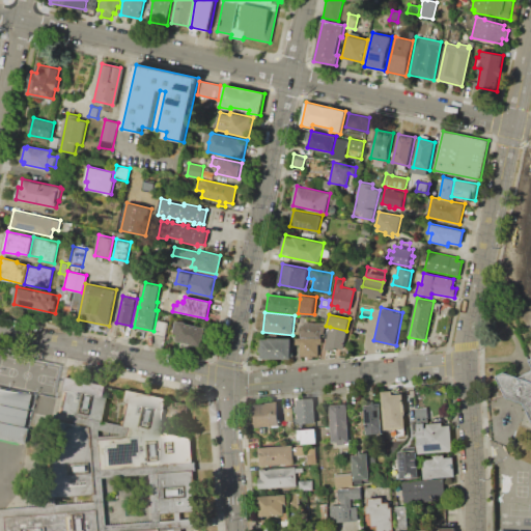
[(157,320),(169,323),(166,337),(154,335),(157,320)]
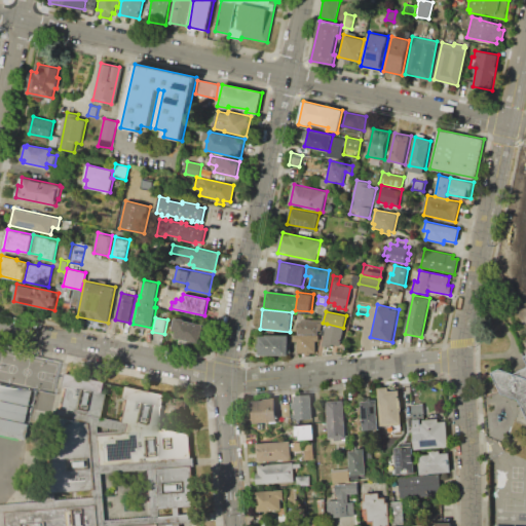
[(175,318),(203,325),(200,343),(175,338),(177,331),(173,330),(175,318)]
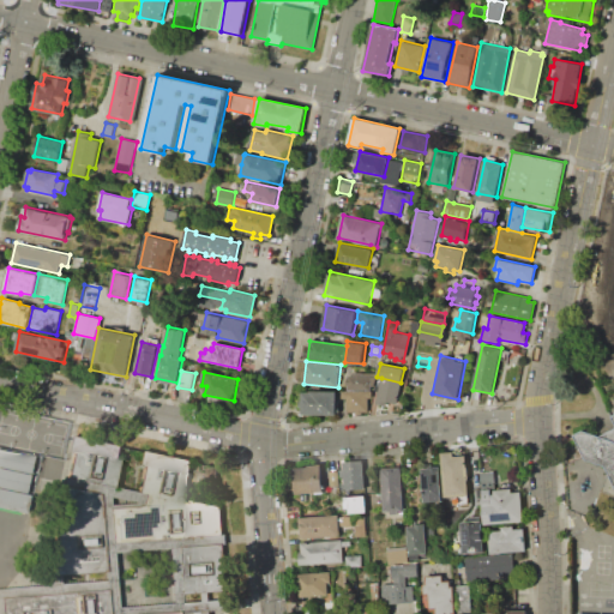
[(348,375),(353,375),(353,373),(362,373),(362,375),(372,375),(371,391),(347,390),(348,375)]
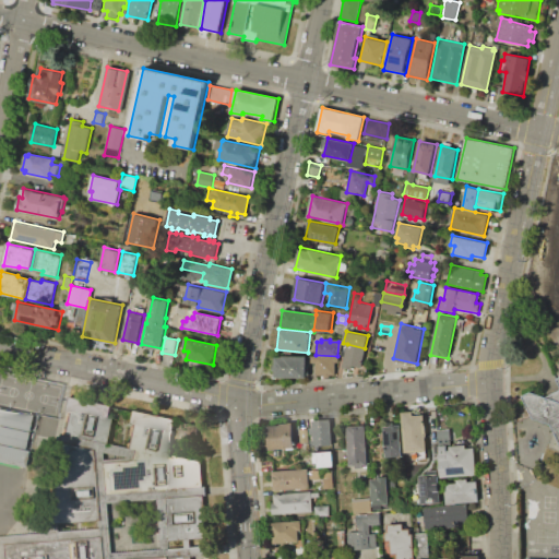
[(365,348),(361,367),(353,366),(352,369),(343,367),(347,344),(365,348)]
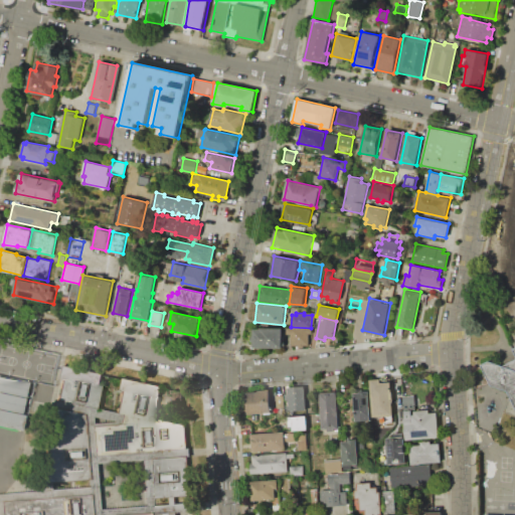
[(253,329),(261,329),(261,328),(284,328),(284,348),(253,348),(253,329)]
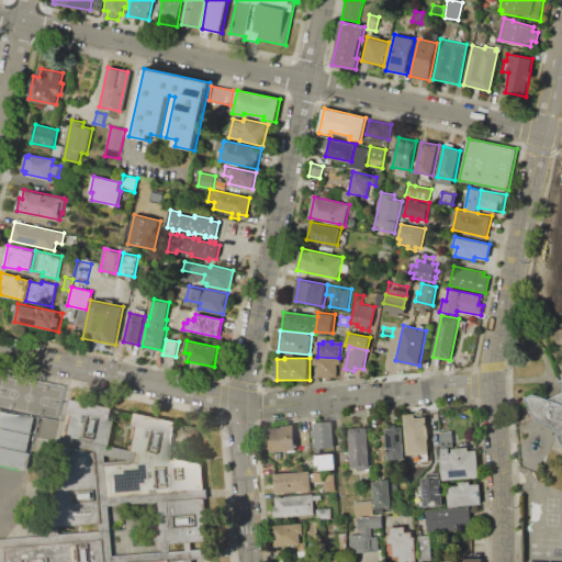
[(313,358),(340,358),(340,363),(338,363),(338,377),(332,377),(332,380),(326,379),(326,377),(317,377),(317,364),(313,364),(313,358)]
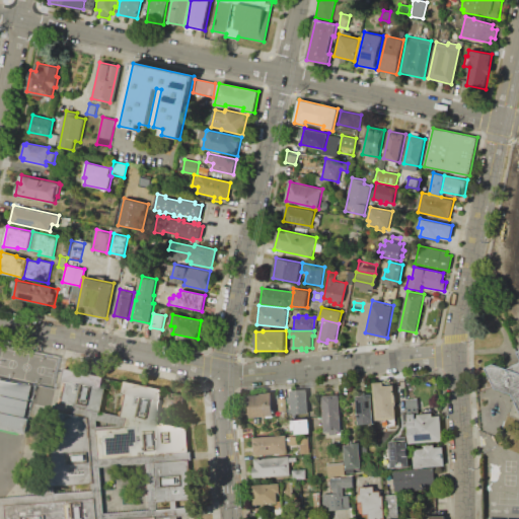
[(493,364),(506,369),(518,362),(518,358),(516,352),(518,350),(518,411),(511,394),(494,388),(485,368),(493,364)]
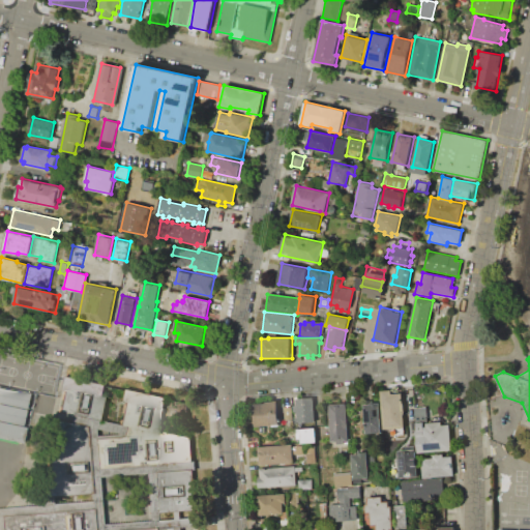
[(65,372),(37,493),(87,491),(87,501),(0,506),(0,529),(178,529),(178,527),(198,526),(193,438),(158,428),(165,400),(123,389),(117,427),(93,421),(104,380),(65,372)]
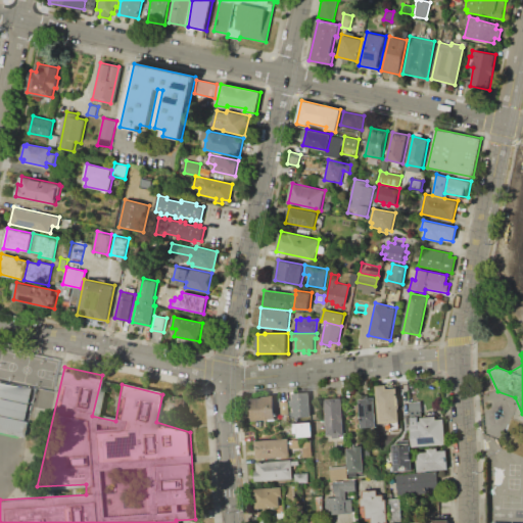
[(0,381),(28,388),(25,403),(0,398),(0,381)]
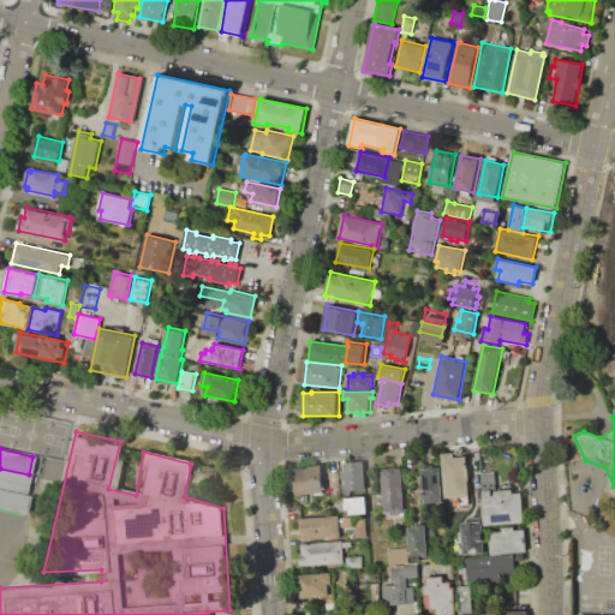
[(441,453),(455,452),(455,457),(467,457),(471,502),(445,503),(441,453)]
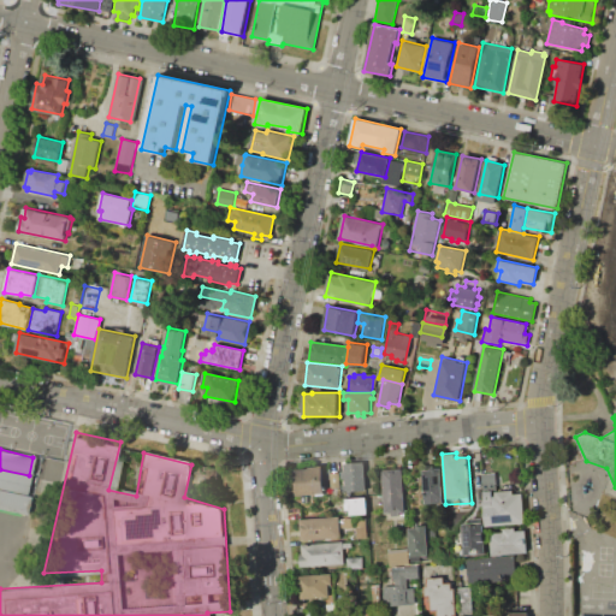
[(344,463),(365,462),(367,491),(347,492),(347,490),(344,490),(343,484),(345,484),(345,478),(342,478),(342,472),(344,471),(344,463)]
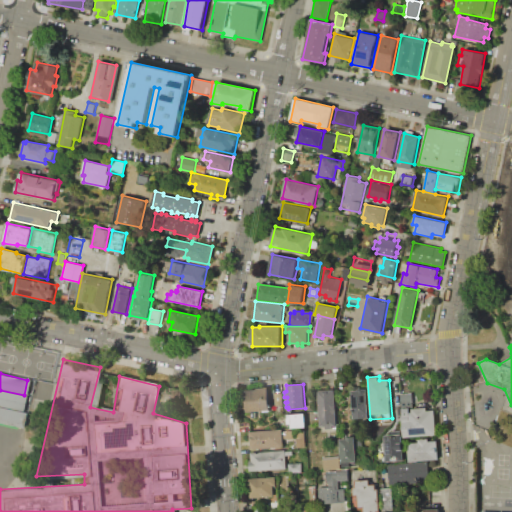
[(246,390),(256,389),(256,388),(268,387),(270,409),(247,410),(246,390)]
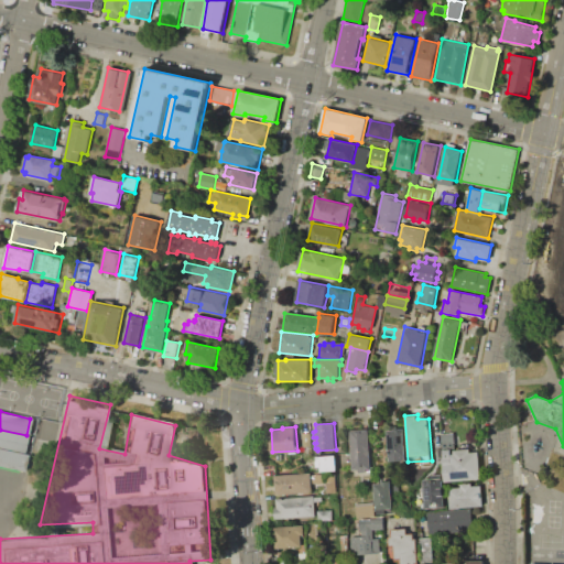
[(394,429),(404,427),(407,462),(390,462),(388,431),(394,430),(394,429)]
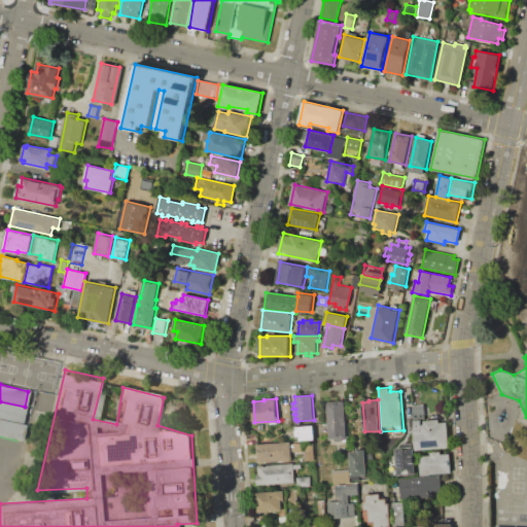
[(327,401),(344,401),(347,438),(343,438),(343,441),(336,441),(334,438),(328,438),(327,401)]
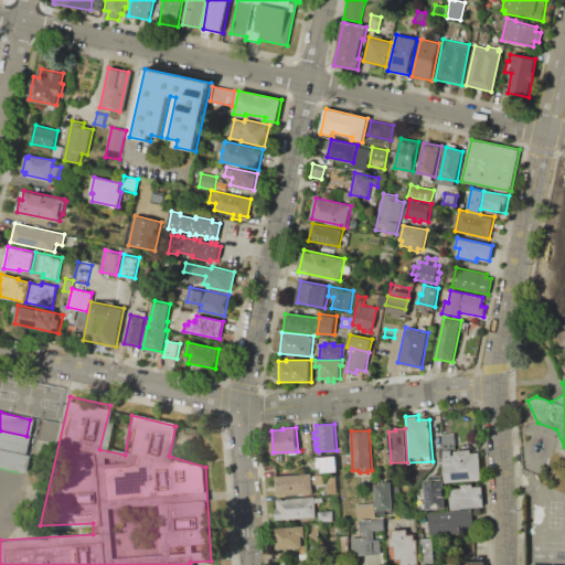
[(0,432),(27,437),(22,454),(0,448),(0,432)]
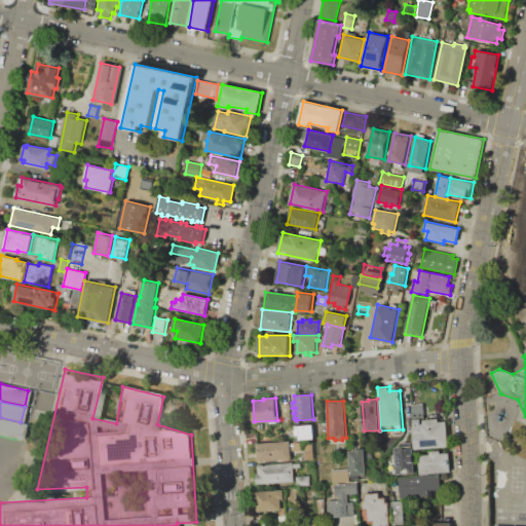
[(282,404),(283,419),(291,419),(290,403),(282,404)]
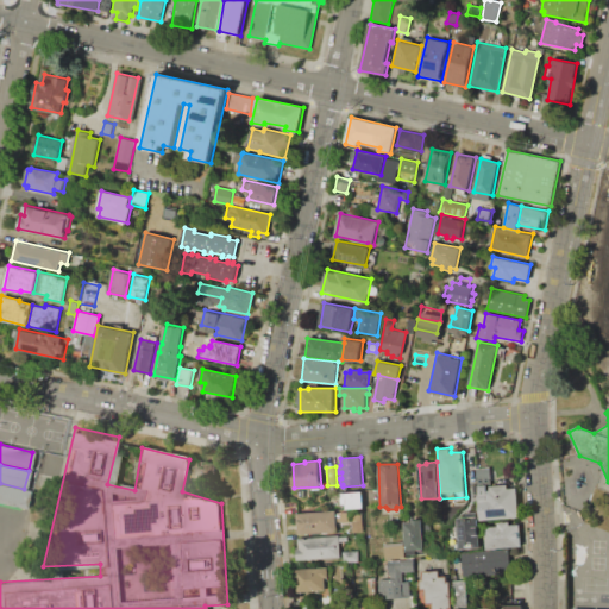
[(478,485),(488,485),(488,490),(490,490),(490,487),(508,484),(508,488),(518,488),(519,518),(481,521),(478,485)]
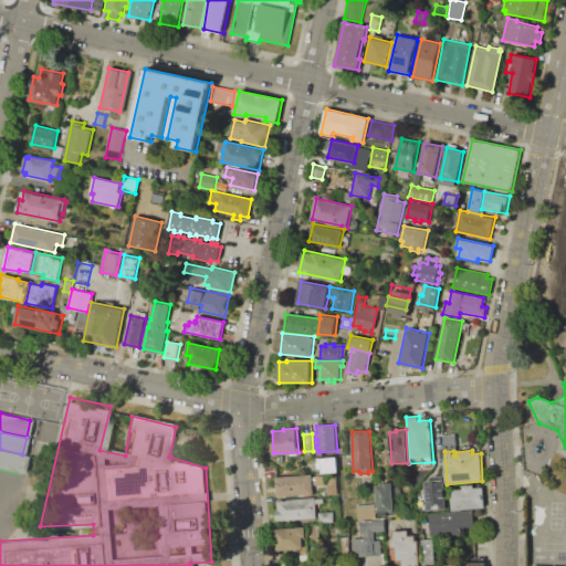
[(0,451),(25,457),(21,473),(0,468),(0,451)]
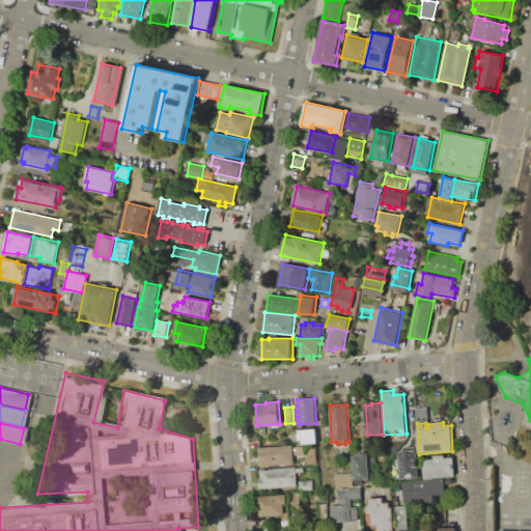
[(301,430),(302,444),(317,444),(316,428),(301,430)]
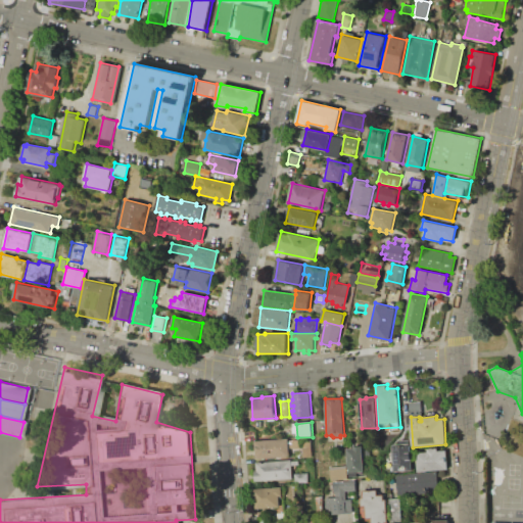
[(254,440),(288,439),(289,457),(256,459),(254,440)]
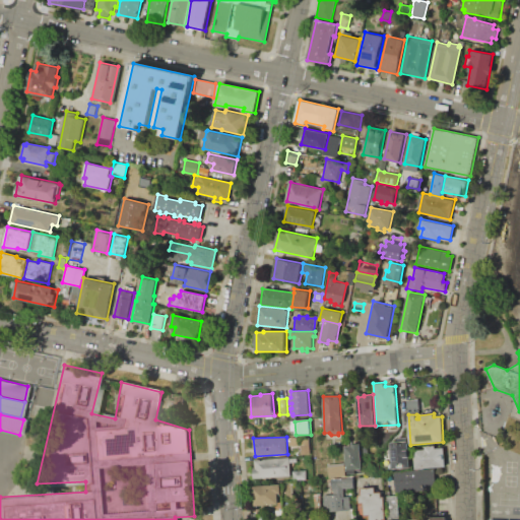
[(391,443),(393,467),(410,466),(408,441),(391,443)]
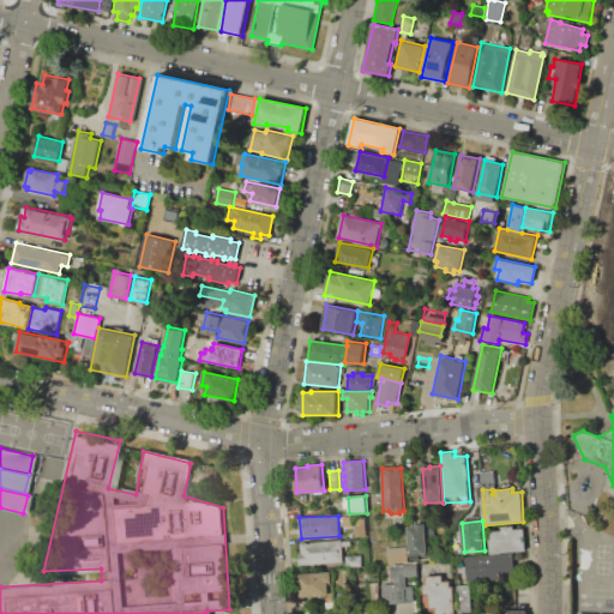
[(355,525),(355,537),(366,536),(366,524),(355,525)]
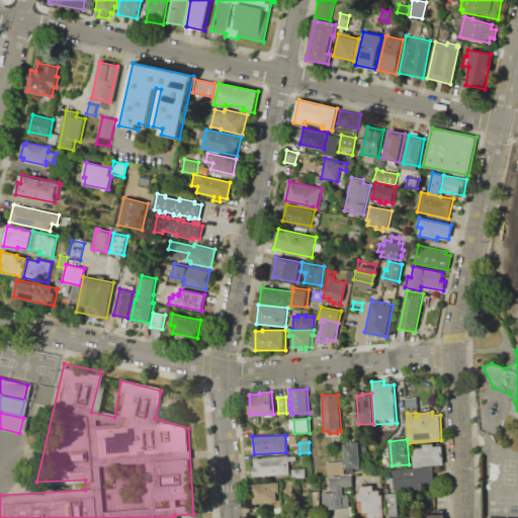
[(344,445),(346,472),(361,471),(359,442),(351,443),(351,445),(344,445)]
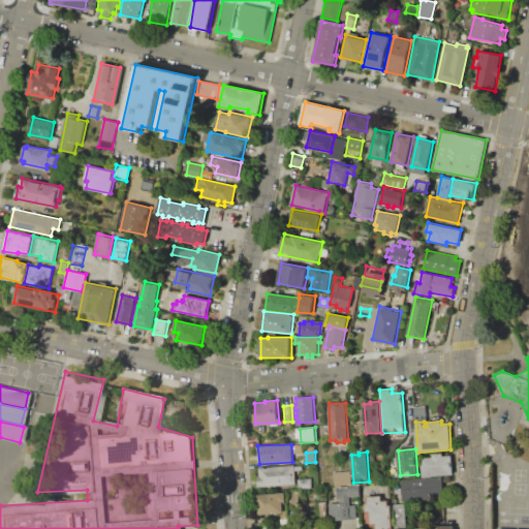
[(421,458),(432,458),(432,455),(442,454),(442,456),(453,455),(454,474),(423,477),(421,458)]
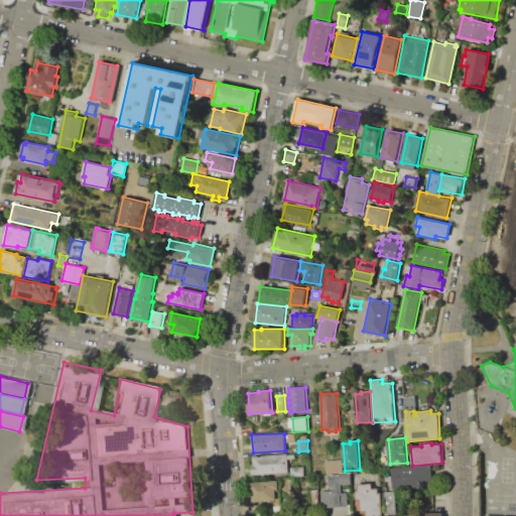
[(253,456),(287,454),(287,455),(295,455),(295,458),(288,459),(288,473),(252,475),(251,464),(253,464),(253,456)]
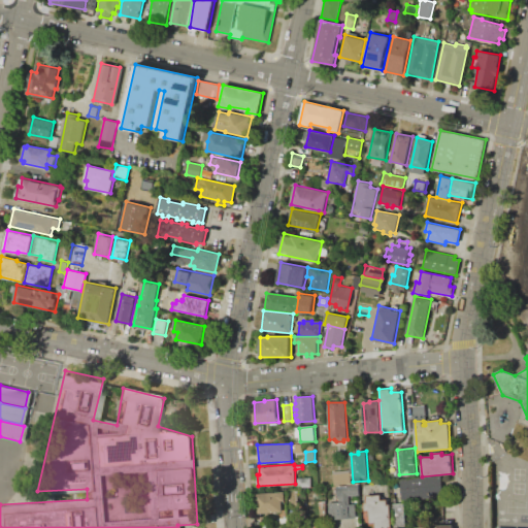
[(333,473),(334,485),(352,483),(350,472),(333,473)]
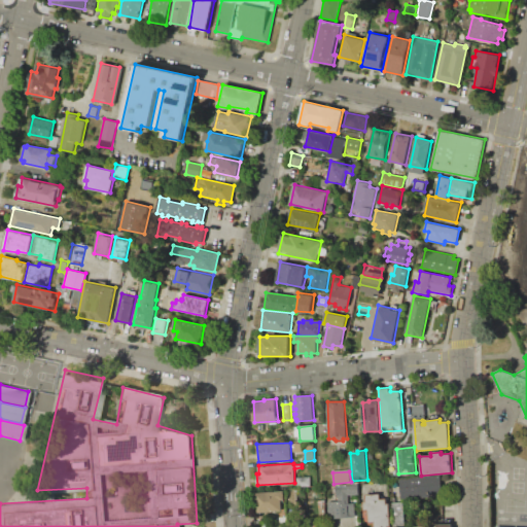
[(399,479),(401,499),(443,495),(441,475),(399,479)]
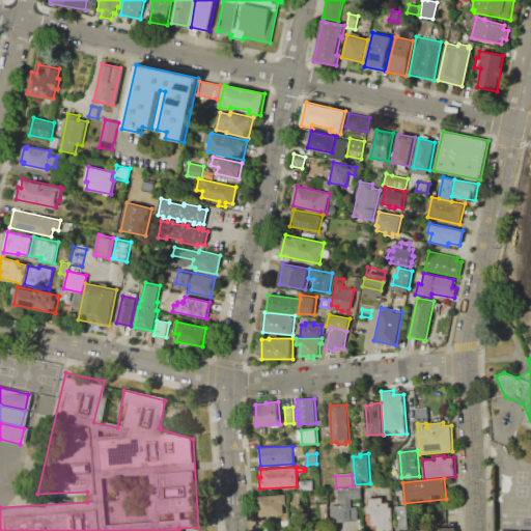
[(299,481),(312,480),(313,490),(300,490),(299,481)]
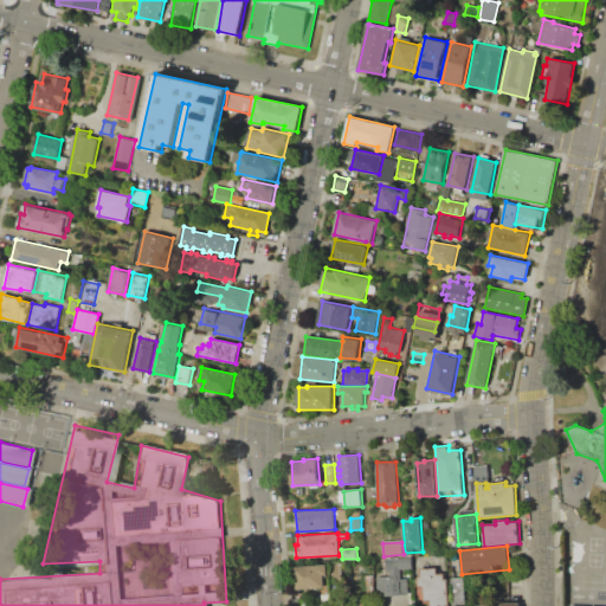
[(393,559),(394,577),(398,579),(398,567),(414,567),(414,558),(393,559)]
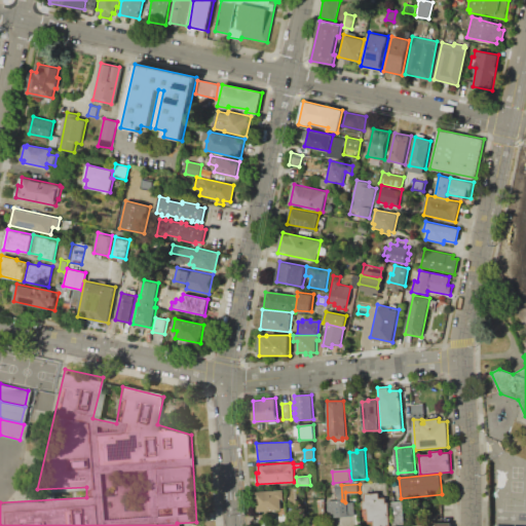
[(255,492),(283,490),(284,499),(280,499),(282,510),(256,511),(255,492)]
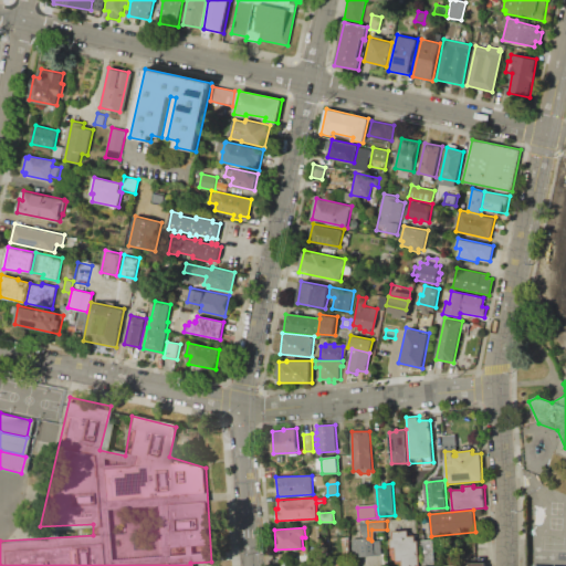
[(401,565),(401,561),(397,561),(396,547),(391,547),(390,540),(394,540),(392,531),(408,531),(408,536),(418,536),(419,565),(416,565),(401,565)]
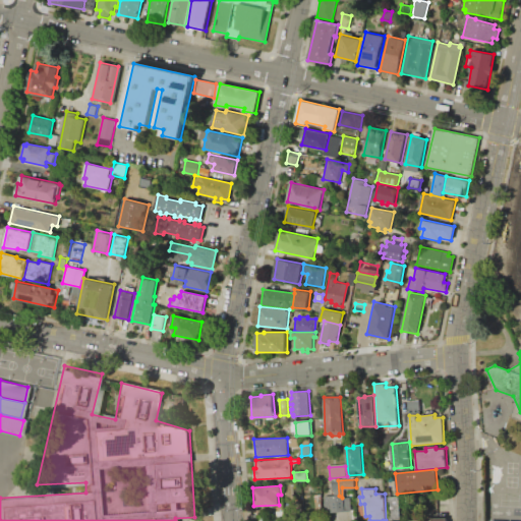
[(314,497),(322,497),(324,511),(315,512),(314,497)]
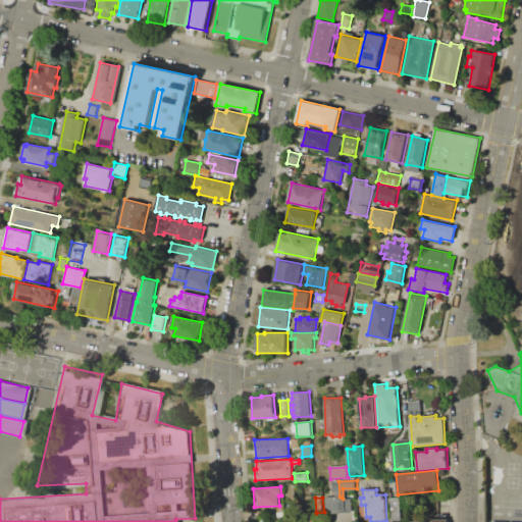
[(388,499),(399,498),(401,519),(390,520),(388,499)]
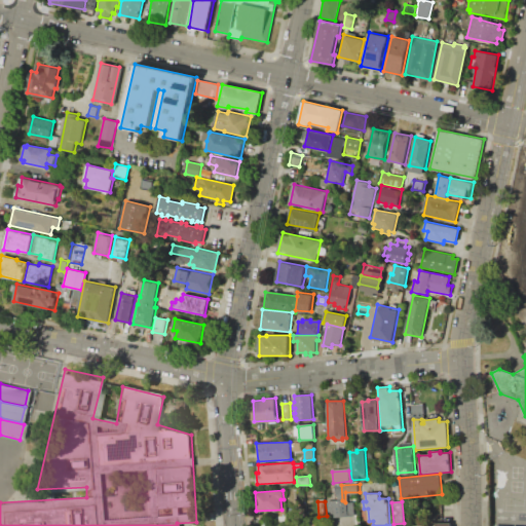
[(329,504),(330,518),(353,516),(352,502),(329,504)]
